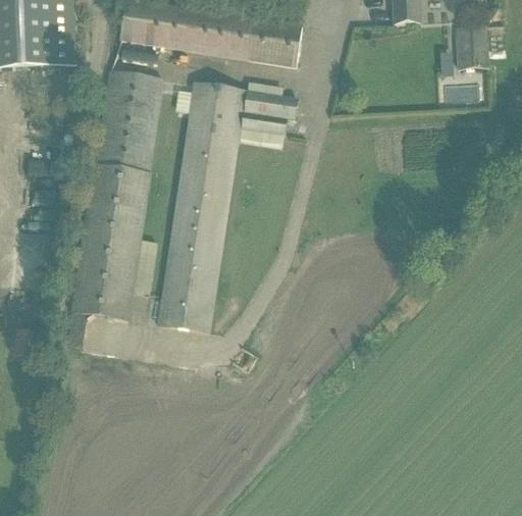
[(0,0),(0,67),(75,64),(71,0),(0,0)]
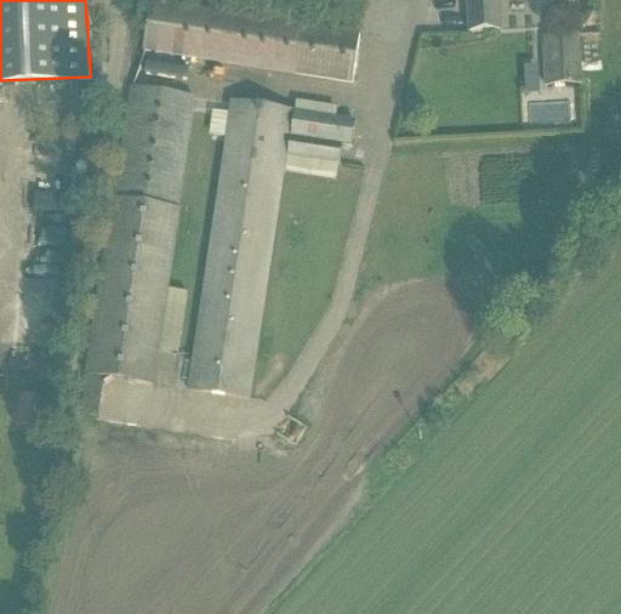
[(149,0),(143,46),(353,77),(355,62),(360,29),(165,0),(149,0)]
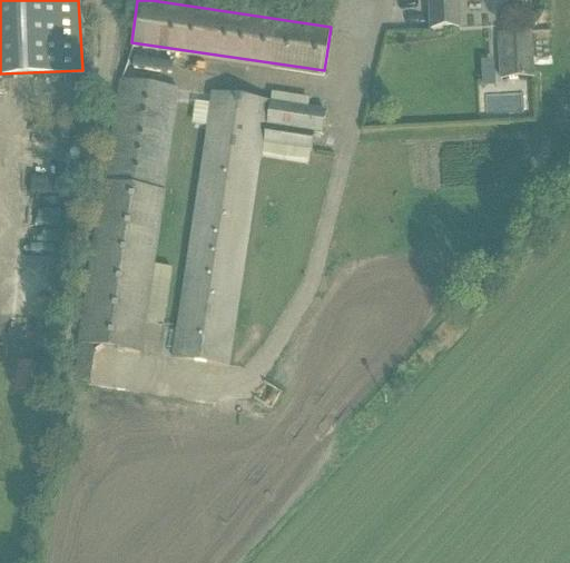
[(459,23),(458,0),(428,0),(430,25),(459,23)]
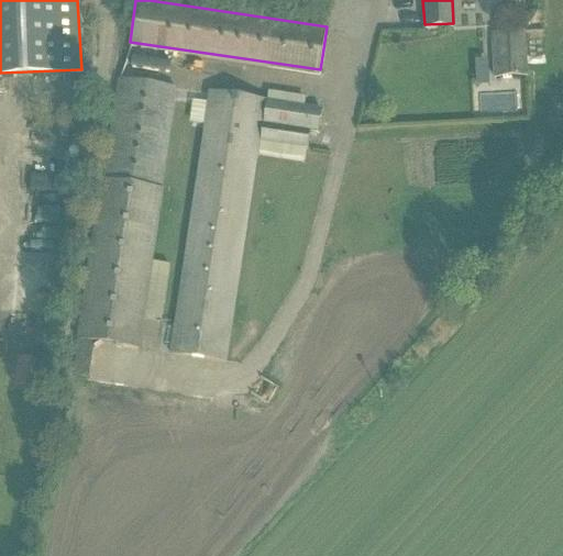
[(490,28),(494,74),(528,71),(525,25),(490,28)]
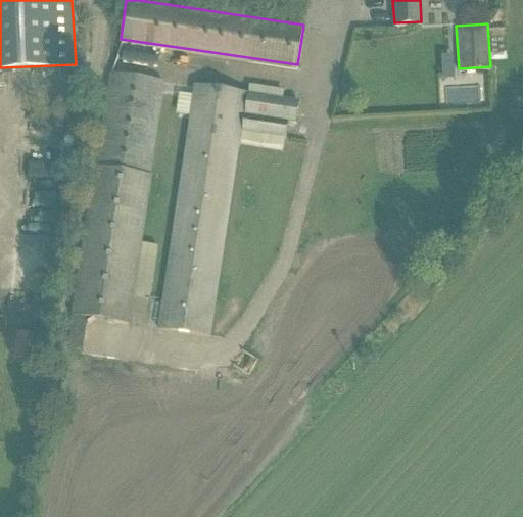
[(110,71),(96,165),(93,165),(65,344),(82,348),(86,317),(129,321),(134,289),(149,292),(156,241),(141,239),(149,172),(163,78),(110,71)]
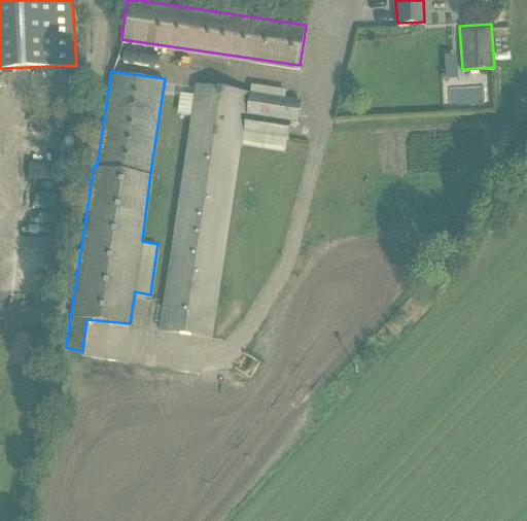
[(301,99),(197,83),(161,327),(212,336),(243,128),(287,135),(289,118),(297,119),(301,99)]
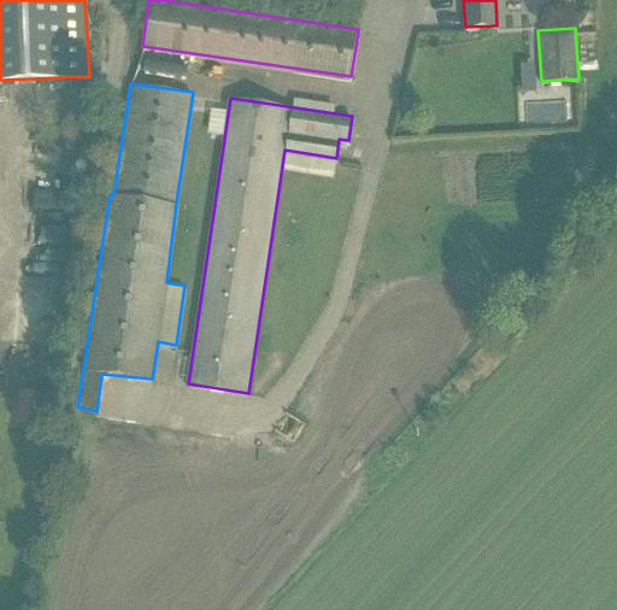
[(40,402),(40,391),(19,389),(18,400),(40,402)]
